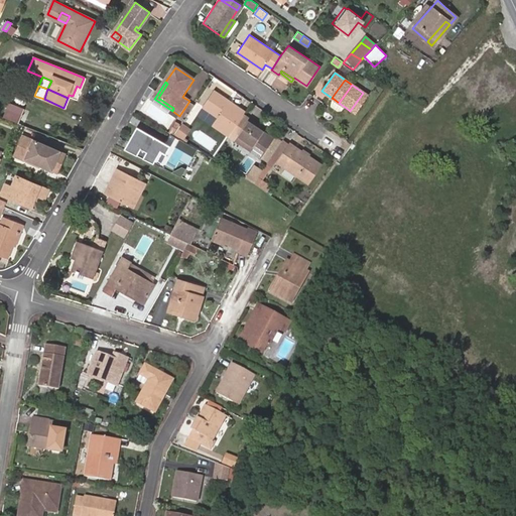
[(213,123),(229,134),(245,110),(214,89),(204,104),(219,114),(213,123)]
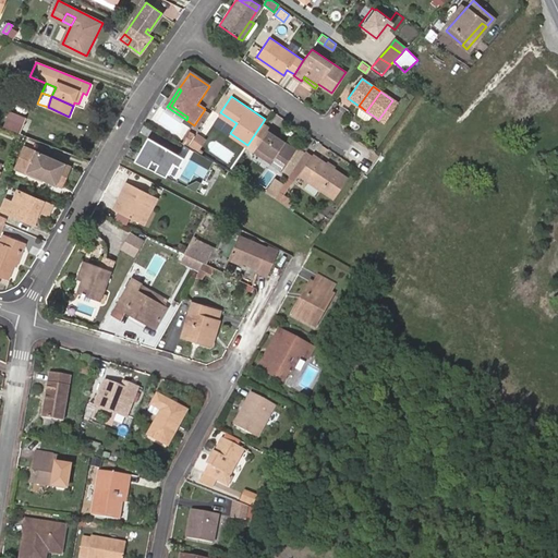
[(398,104),(392,100),(378,120),(385,124),(398,104)]
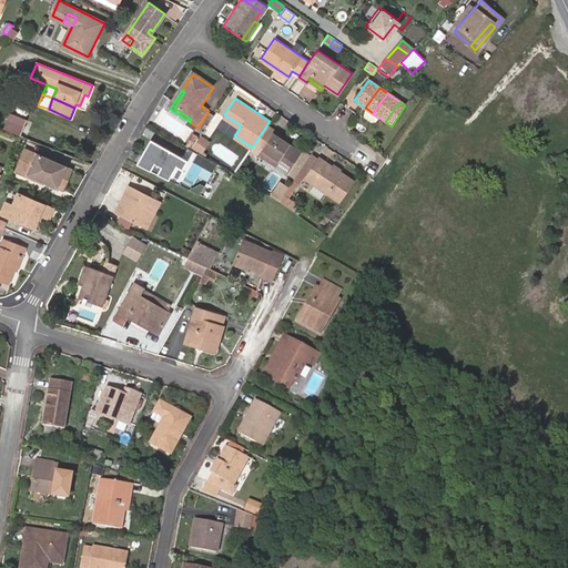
[(364,118),(368,121),(373,113),(367,109),(364,113),(364,118)]
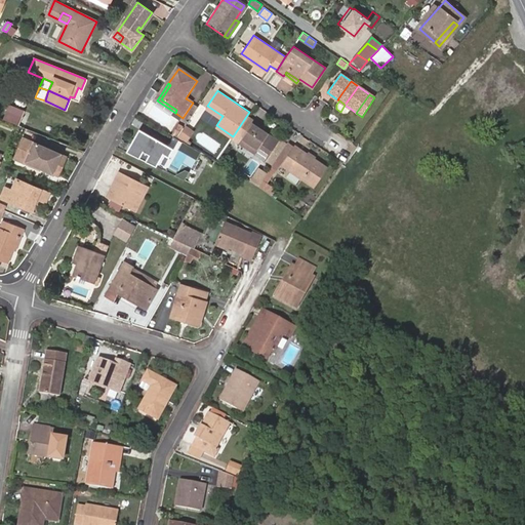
[(345,105),(340,112),(344,114),(348,113),(351,109),(345,105)]
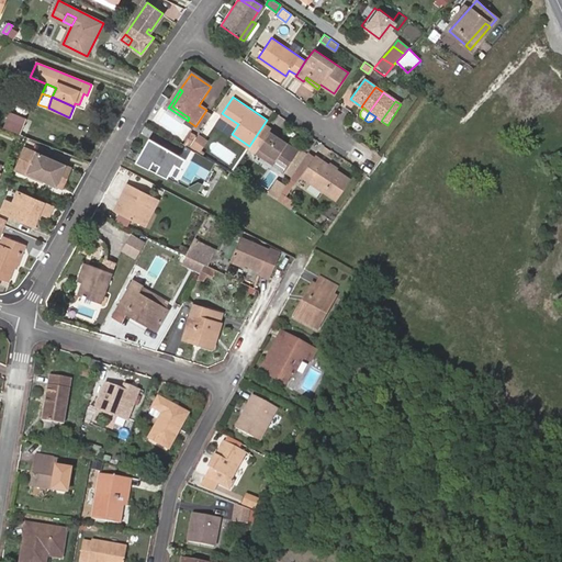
[(20,135),(23,126),(7,120),(3,128),(20,135)]
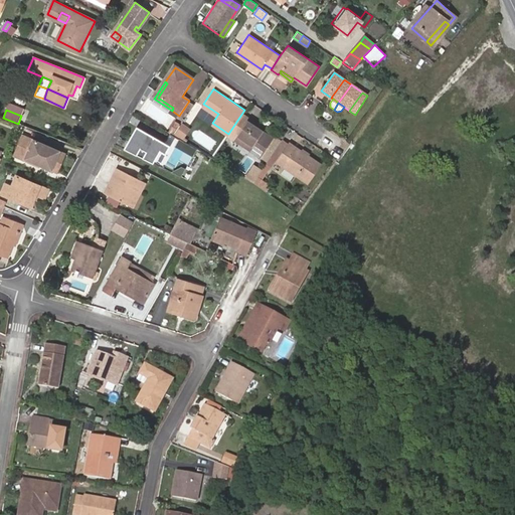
[(259,156),(273,136),(258,126),(251,122),(253,120),(248,116),(233,138),(259,156)]
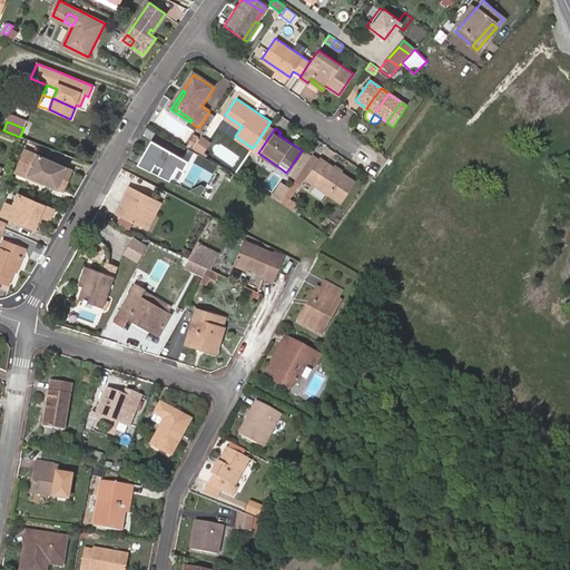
[(193,136),(187,145),(194,149),(200,140),(193,136)]
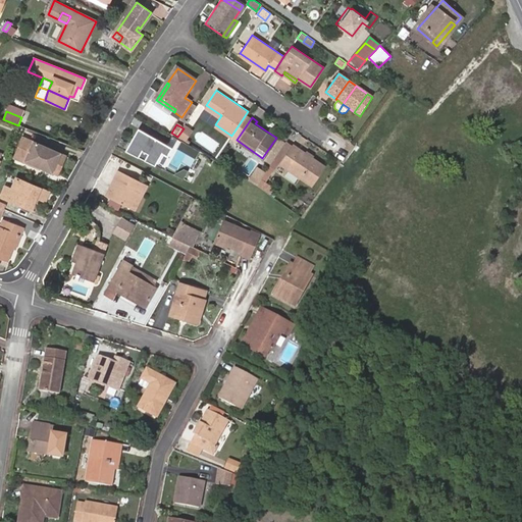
[(193,131),(188,128),(181,138),(186,141),(193,131)]
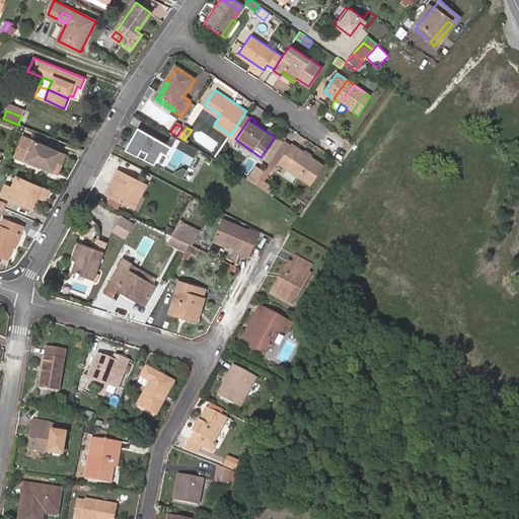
[(138,129),(125,152),(155,166),(167,146),(138,129)]
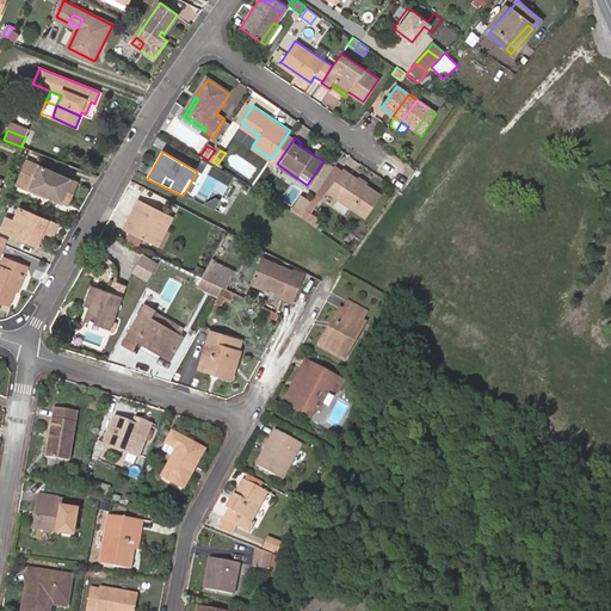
[(196,196),(216,205),(232,177),(201,160),(196,171),(207,176),(203,181),(196,196)]
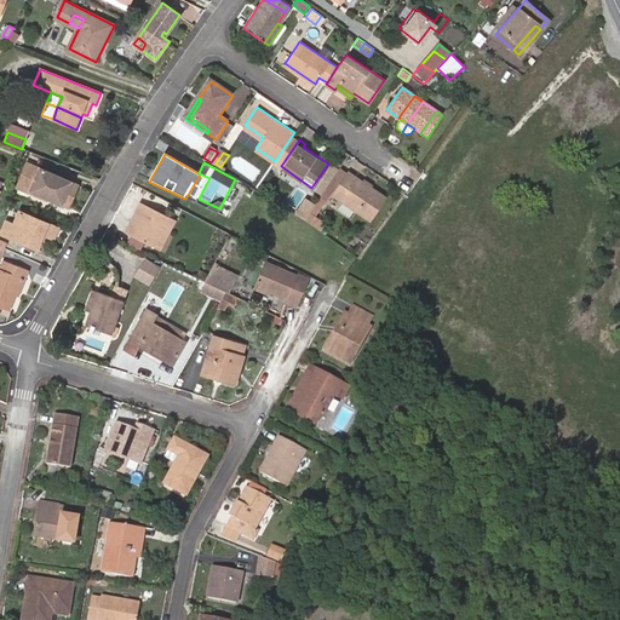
[(325,188),(337,170),(328,164),(311,188),(321,194),(325,188)]
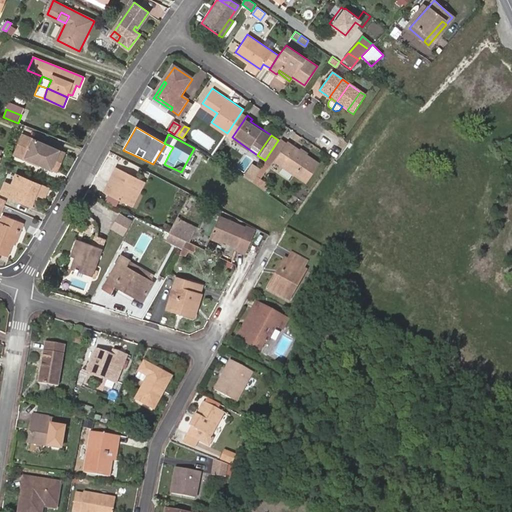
[(274,160),(287,141),(280,136),(278,140),(268,155),(274,160)]
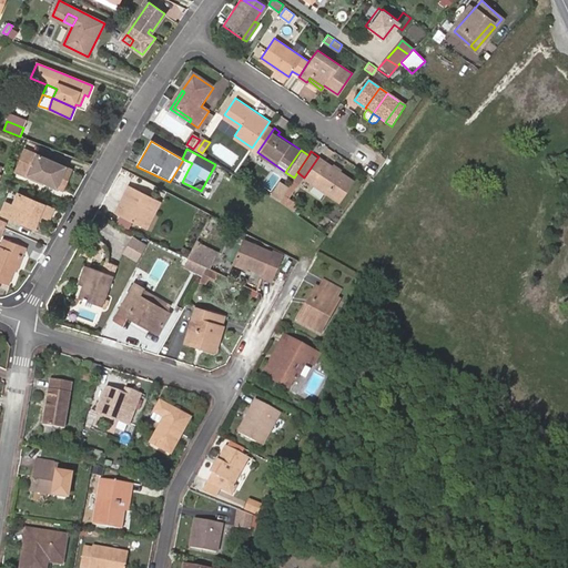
[(30,156),(23,153),(16,171),(23,173),(30,156)]
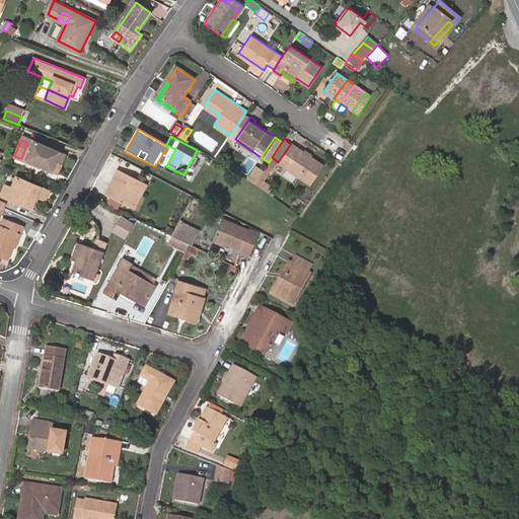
[(21,158),(56,173),(62,157),(27,143),(21,158)]
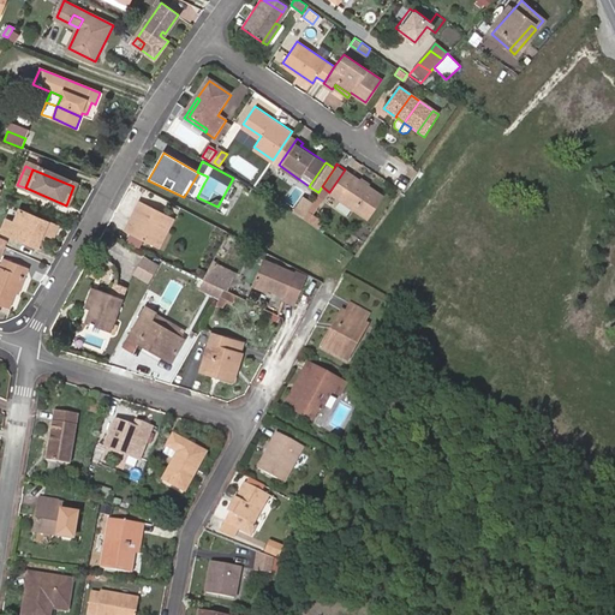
[(329,192),(338,198),(354,175),(345,169),(329,192)]
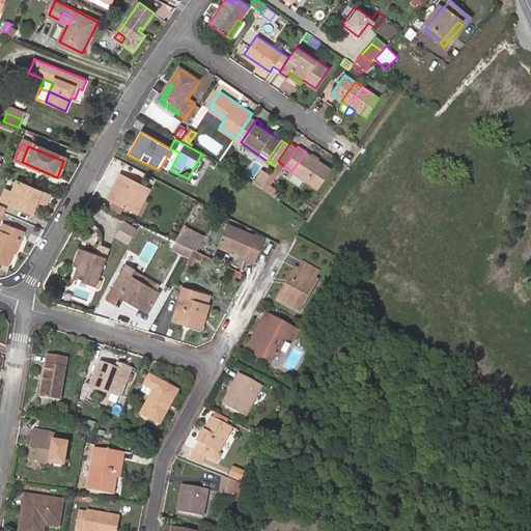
[(306,151),(291,171),(300,177),(313,157),(306,151)]
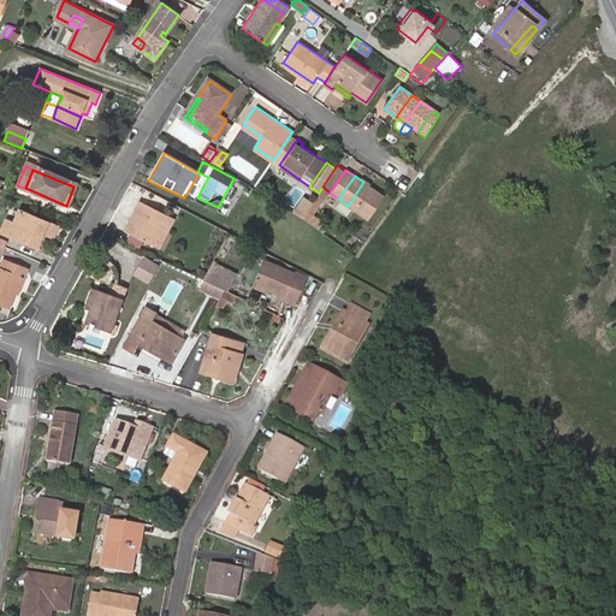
[(363,182),(348,206),(357,212),(374,189),(363,182)]
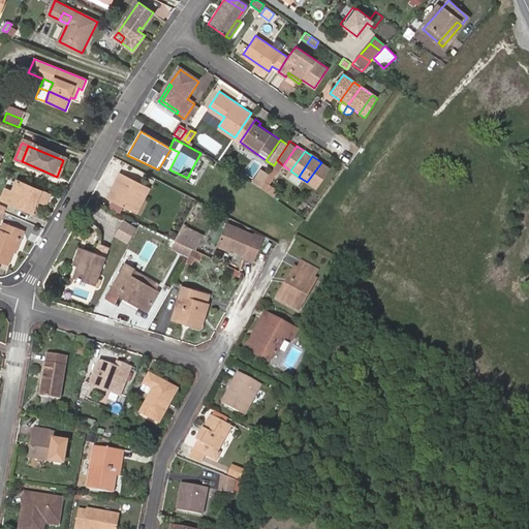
[(321,162),(307,182),(313,186),(328,166),(321,162)]
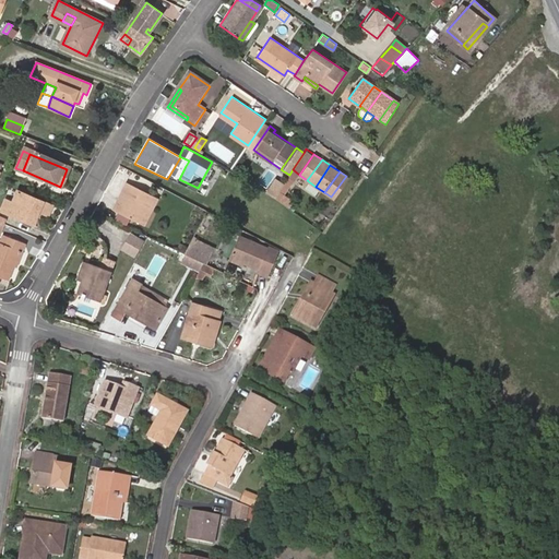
[(280,189),(286,179),(281,176),(274,185),(280,189)]
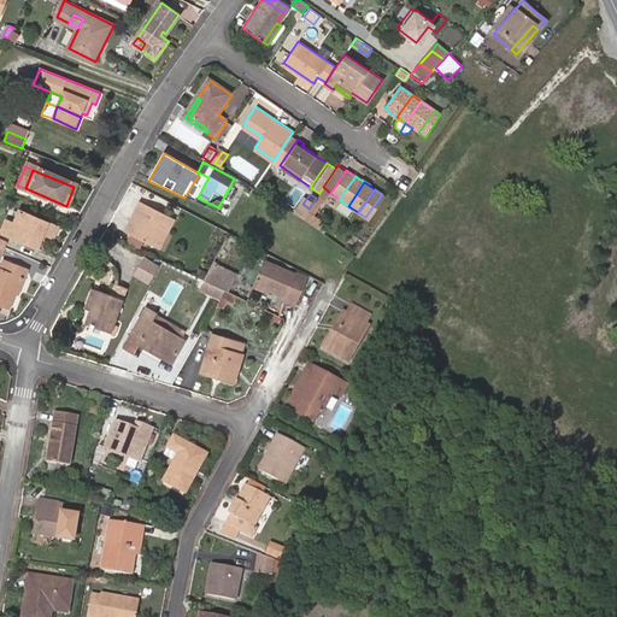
[(166,234),(172,222),(140,205),(135,213),(140,216),(137,219),(133,217),(125,233),(130,236),(144,242),(153,247),(162,231),(166,234)]
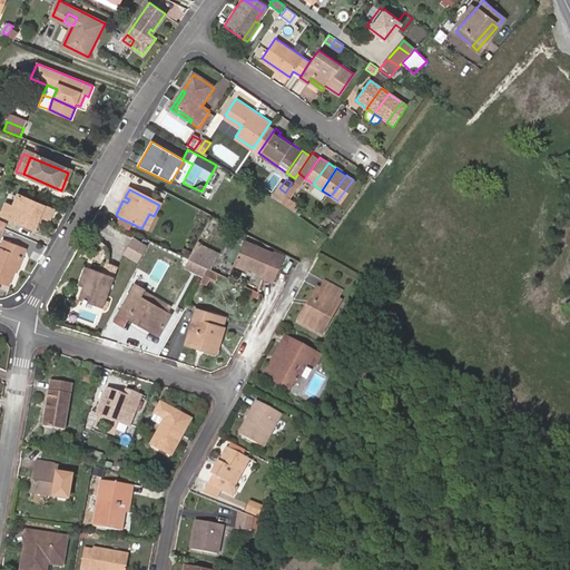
[(279,200),(284,194),(278,190),(275,197),(279,200)]
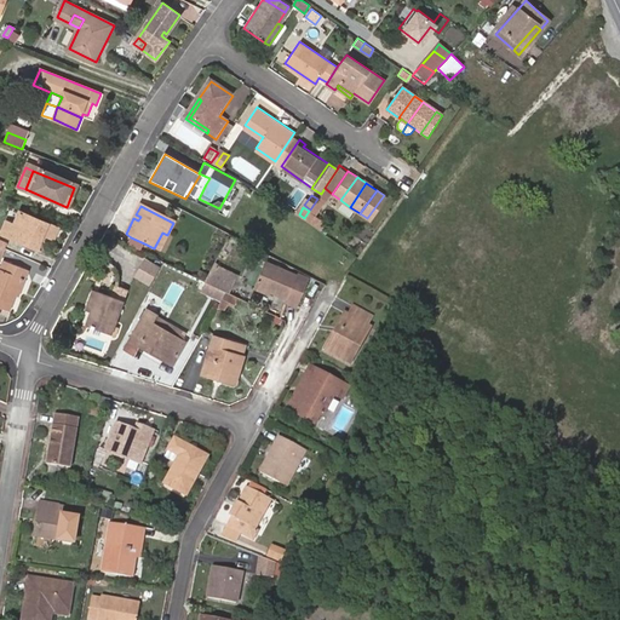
[(304,218),(303,219),(311,225),(317,217),(309,211),(304,218)]
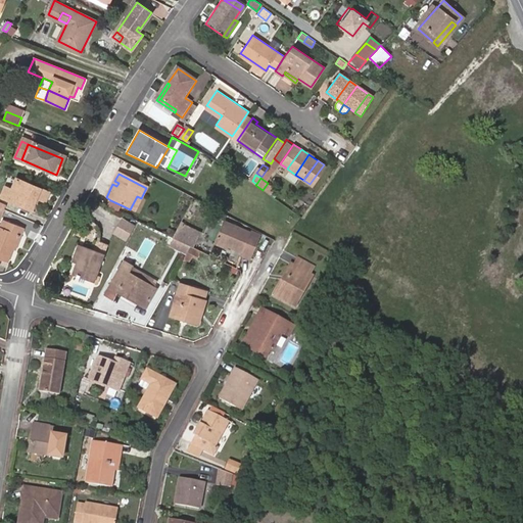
[(40,197),(43,198),(49,201),(52,193),(19,179),(15,189),(11,200),(34,210),(38,202),(40,197)]
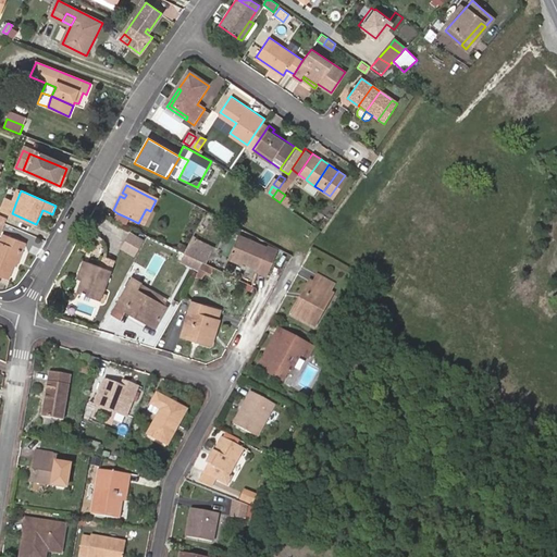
[(12,213),(16,201),(9,198),(3,209),(12,213)]
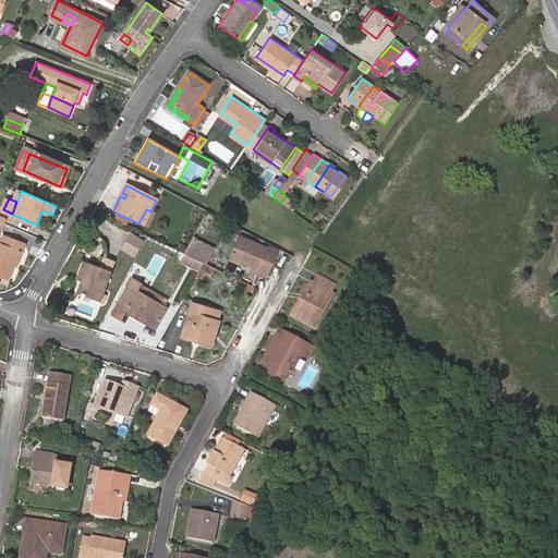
[(144,227),(150,211),(146,209),(138,223),(144,227)]
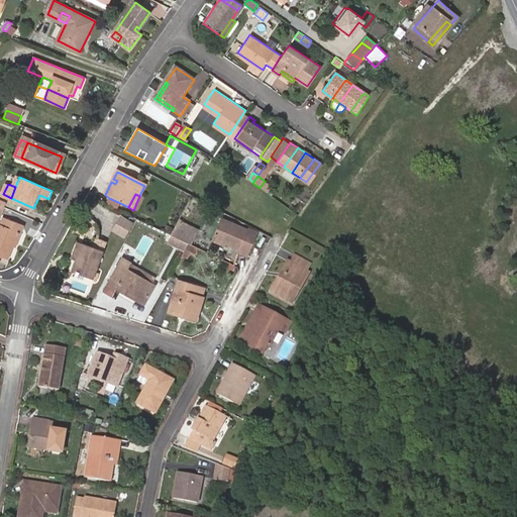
[(117,208),(120,203),(109,198),(107,203),(117,208)]
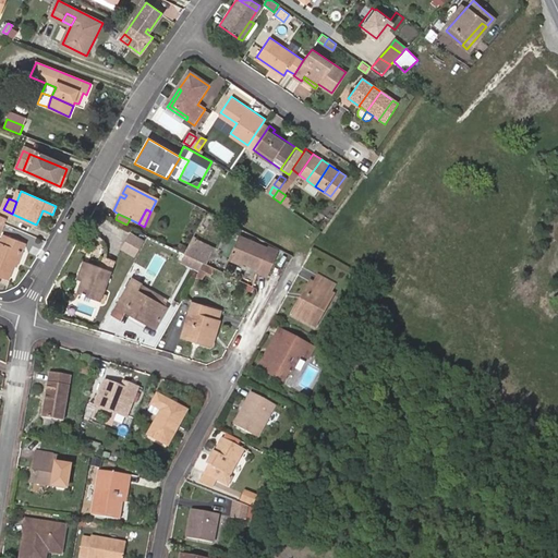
[(0,241),(8,244),(11,235),(3,232),(0,240),(0,241)]
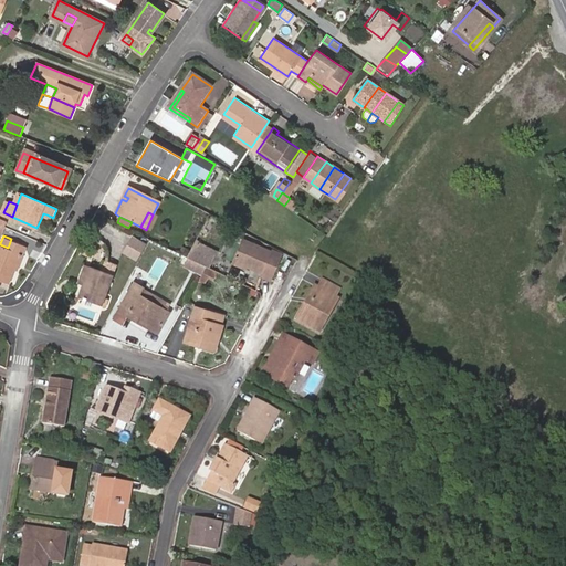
[(0,272),(10,276),(14,266),(21,253),(25,254),(29,247),(11,239),(8,248),(0,244),(0,272)]
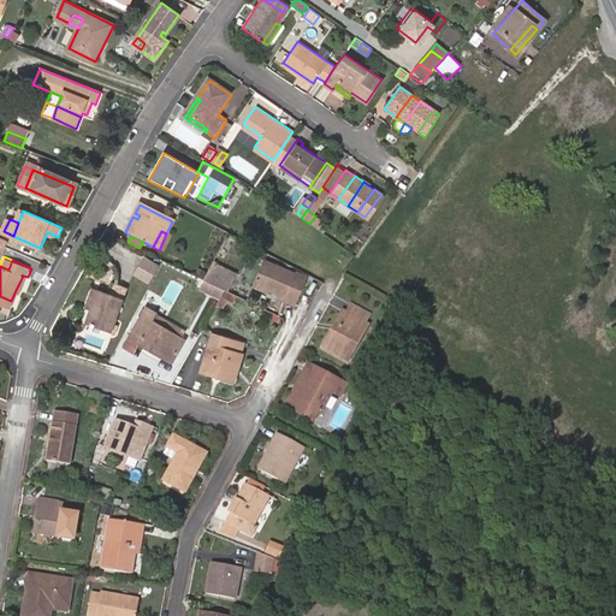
[(236,274),(212,262),(202,282),(203,283),(224,292),(226,294),(236,274)]
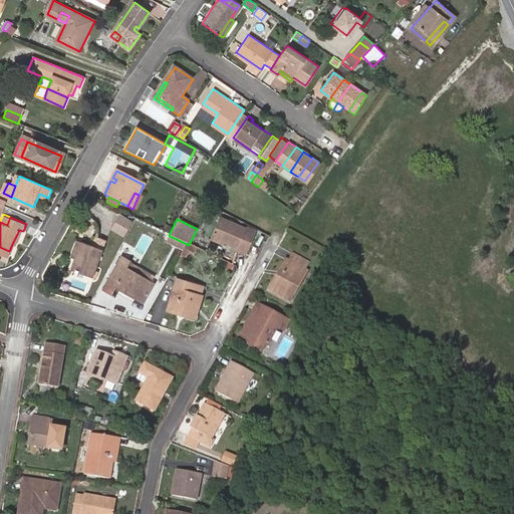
[(253,237),(220,220),(210,238),(244,255),(253,237)]
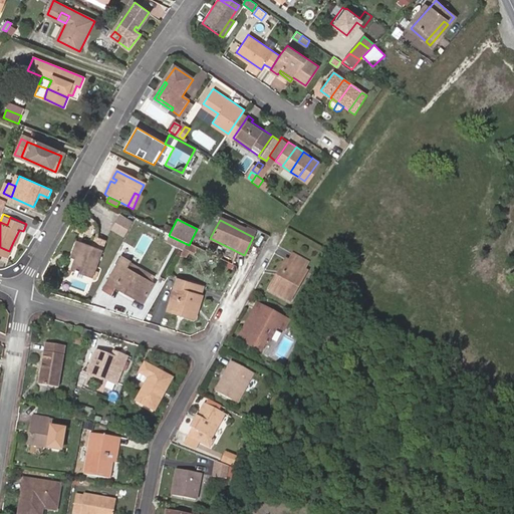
[(130,231),(137,235),(141,226),(134,223),(130,231)]
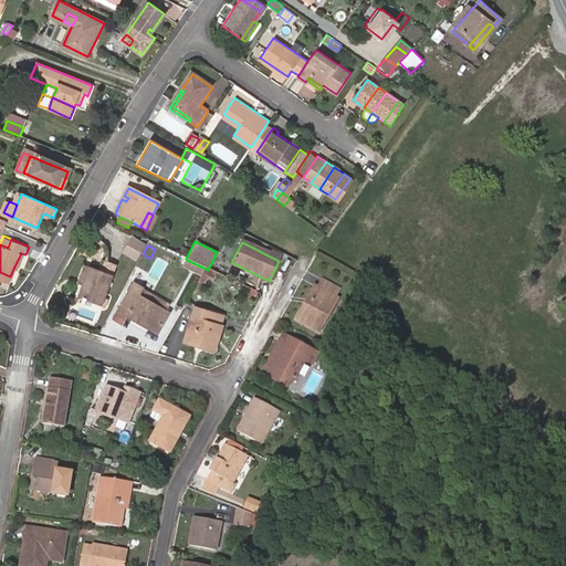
[(21,253),(14,266),(19,269),(25,254),(21,253)]
